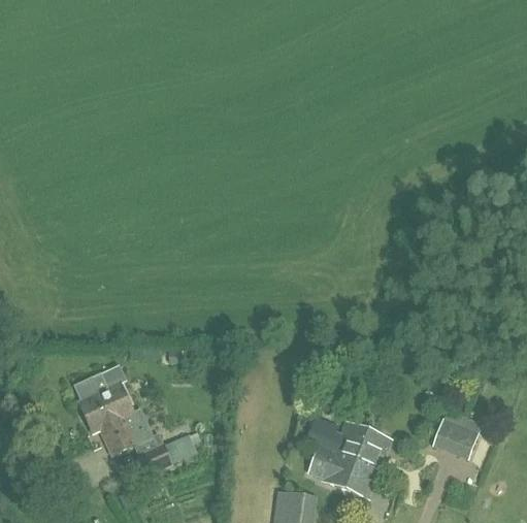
[(100,370),(72,383),(79,399),(76,400),(91,431),(99,427),(111,453),(133,444),(135,443),(149,471),(169,461),(156,431),(150,434),(137,409),(133,411),(119,381),(107,386),(100,370)]
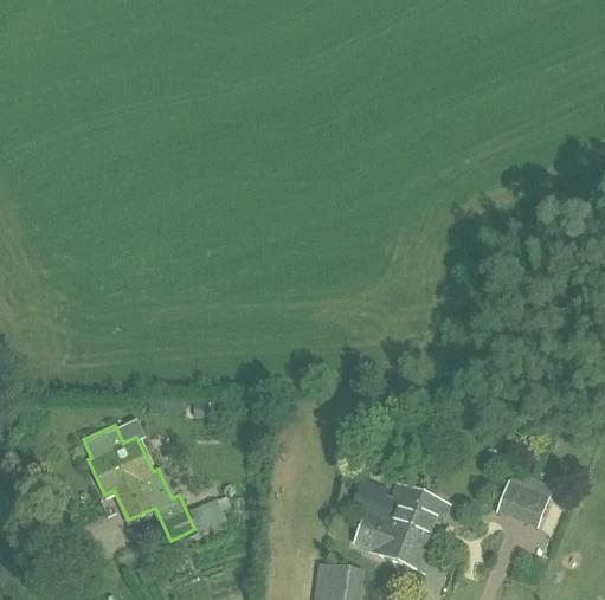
[(521,483),(508,478),(496,509),(509,514),(521,483)]
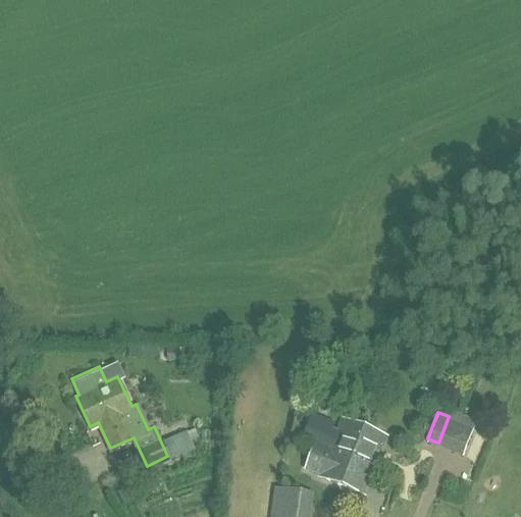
[(308,418),(302,435),(313,440),(305,462),(319,468),(317,472),(364,489),(385,432),(343,416),(339,426),(337,429),(335,428),(308,418)]
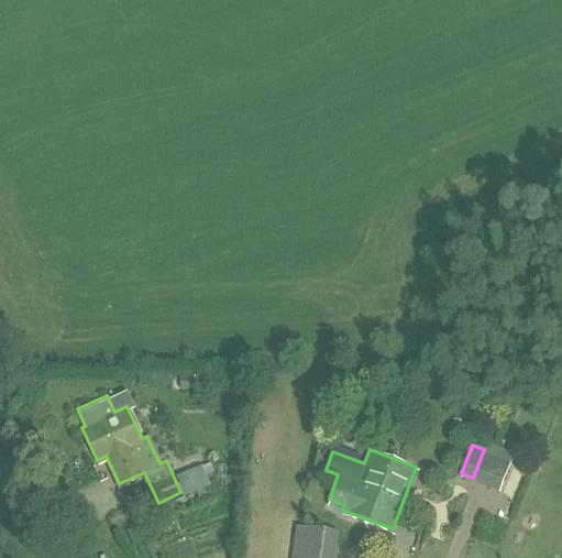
[(496,453),(485,482),(498,488),(509,458),(496,453)]
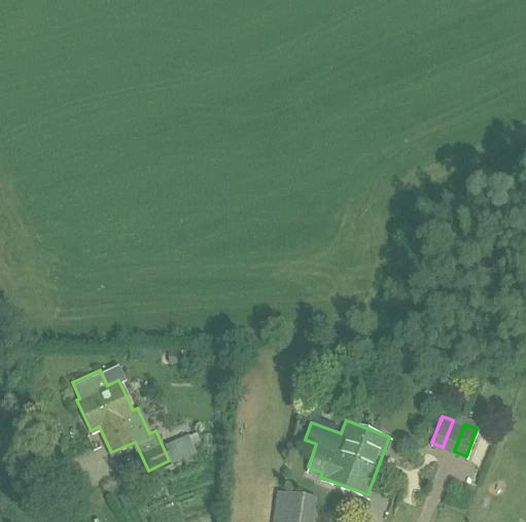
[(278,490),(273,521),(308,521),(312,494),(278,490)]
